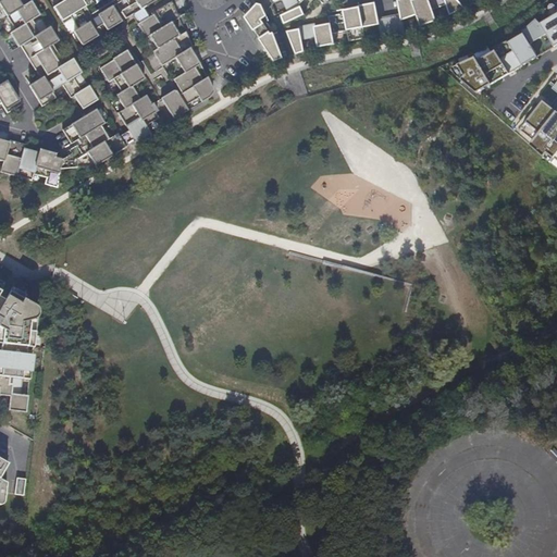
[(0,0),(0,8),(1,10),(0,10),(0,14),(3,13),(13,29),(9,33),(17,46),(20,45),(40,77),(28,85),(41,106),(54,97),(50,90),(61,84),(70,97),(73,95),(82,108),(97,99),(88,85),(81,89),(72,76),(79,72),(71,58),(63,63),(51,44),(57,40),(48,26),(39,32),(31,19),(38,14),(29,0),(21,5),(16,0),(0,0)]
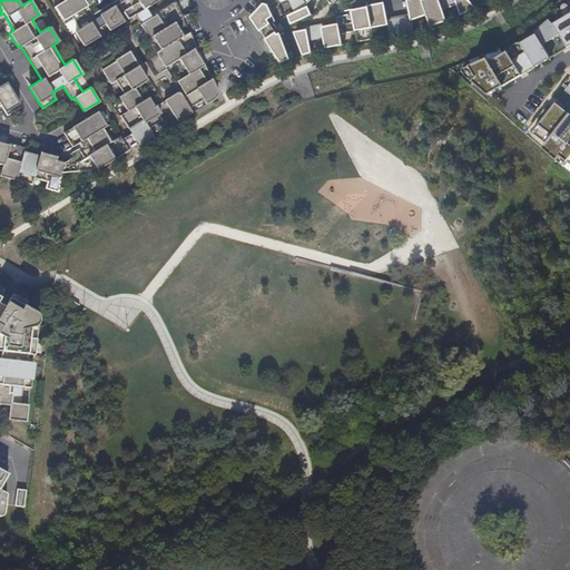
[(108,30),(123,21),(112,6),(99,15),(99,16),(95,19),(87,6),(91,2),(90,0),(62,0),(64,0),(53,7),(64,23),(72,18),(79,29),(74,31),(84,47),(99,37),(95,29),(105,23),(108,30)]
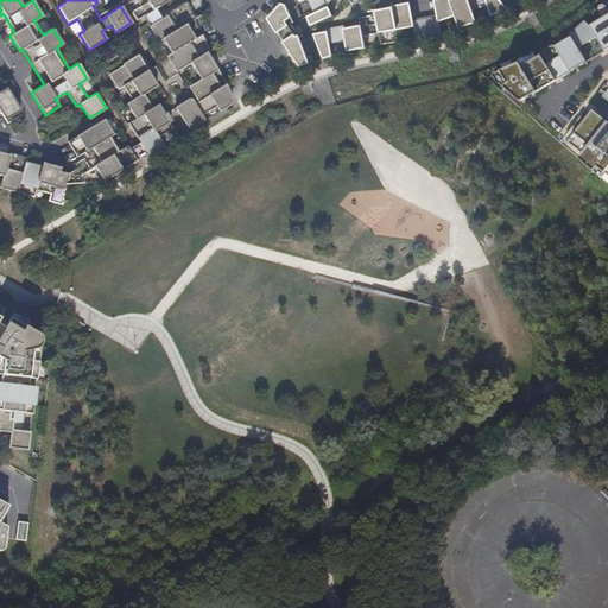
[(147,74),(138,56),(122,65),(122,67),(108,75),(118,90),(122,87),(131,101),(126,105),(134,120),(127,124),(146,156),(162,146),(157,139),(171,130),(176,138),(226,107),(230,100),(215,65),(214,67),(206,52),(209,51),(201,35),(194,38),(184,24),(194,18),(184,0),(168,11),(173,20),(170,23),(164,13),(163,13),(164,16),(149,26),(157,40),(156,42),(166,57),(151,69),(152,71),(147,74)]
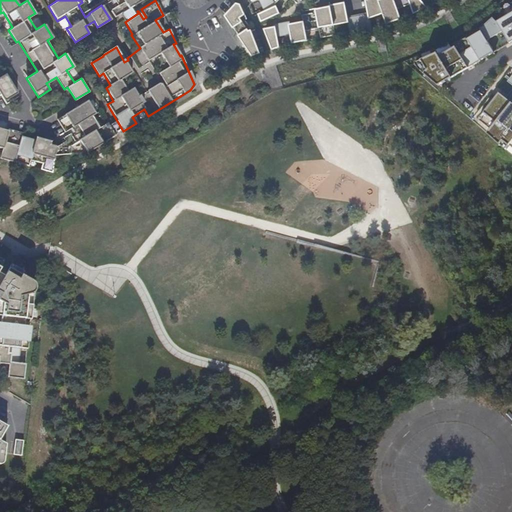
[(114,0),(117,4),(109,9),(114,16),(140,0),(114,0)]
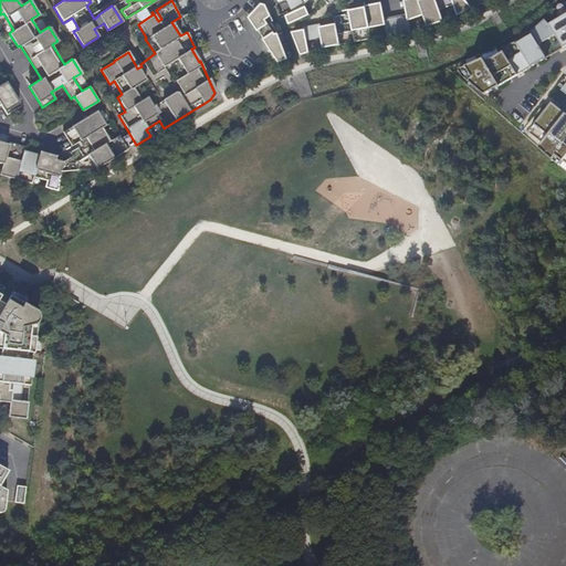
[(268,0),(264,0),(249,18),(279,61),(286,59),(276,32),(273,34),(265,22),(270,21),(269,16),(273,13),(268,0)]
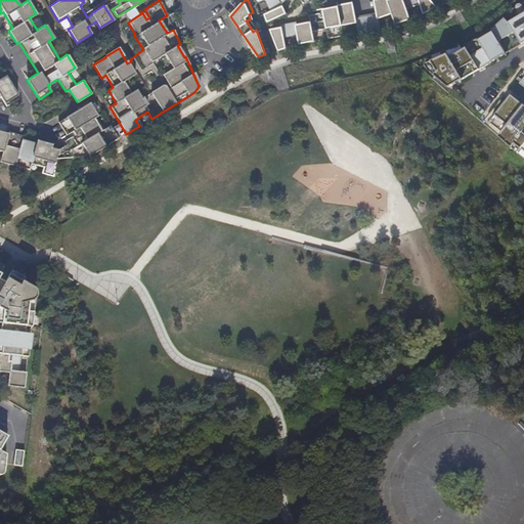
[(269,0),(272,7),(265,10),(268,17),(288,9),(284,0),(269,0)]
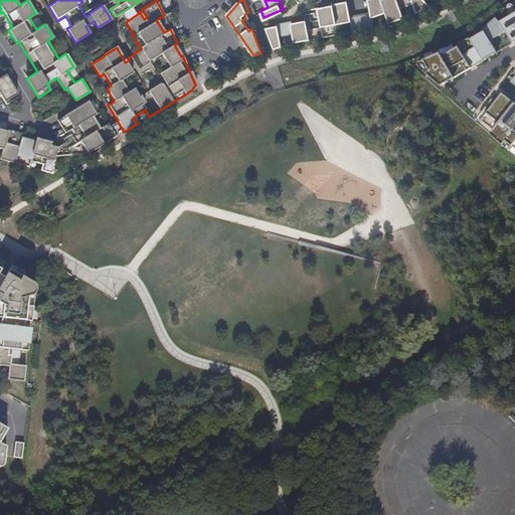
[(370,0),(373,10),(351,16),(352,21),(355,31),(377,26),(375,16),(388,12),(392,22),(407,17),(402,6),(415,1),(418,11),(432,4),(426,0),(370,0)]
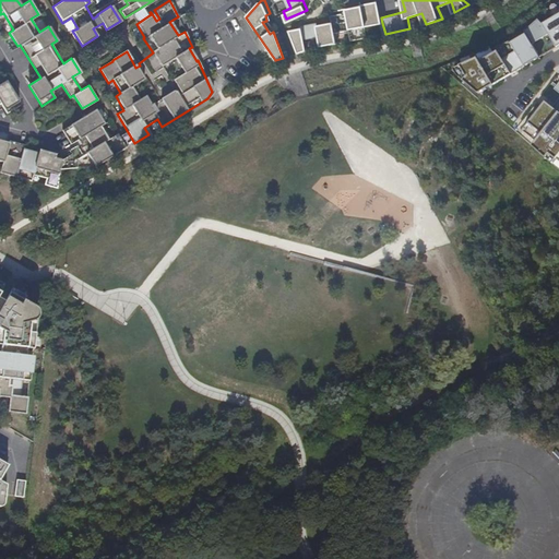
[(333,15),(335,23),(337,32),(351,28),(354,40),(371,36),(368,25),(382,23),(381,18),(378,2),(348,9),(349,16),(345,18),(344,13),(333,15)]
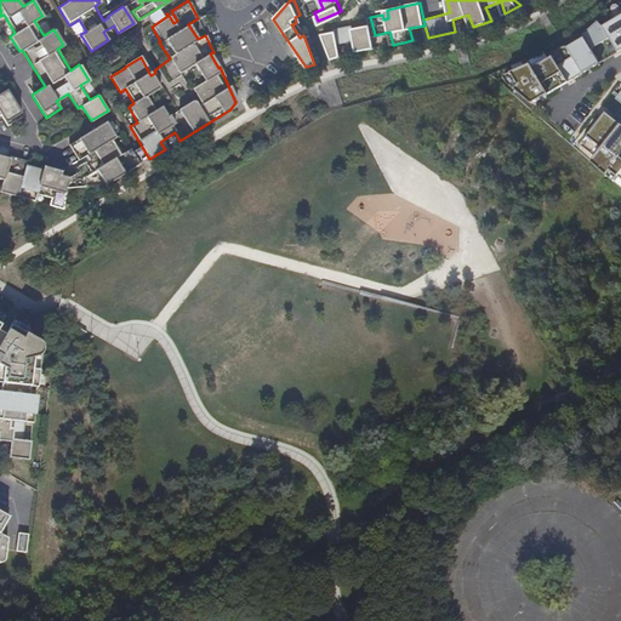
[(530,58),(503,73),(508,81),(531,103),(620,51),(620,6),(608,13),(611,22),(600,30),(597,23),(581,38),(580,43),(567,49),(565,46),(533,63),(530,58)]
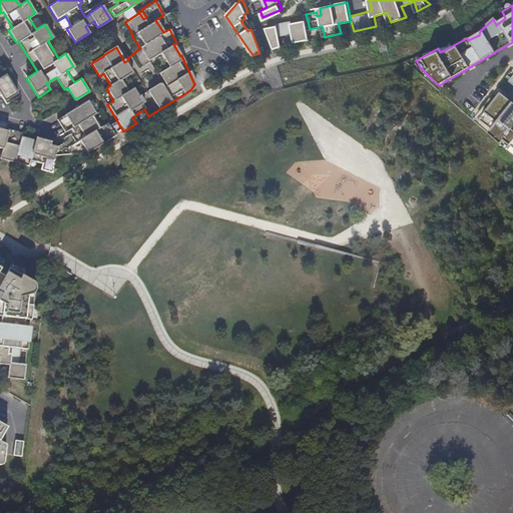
[(268,27),(275,48),(283,45),(281,35),(294,33),(296,42),(312,39),(310,29),(308,21),(268,27)]
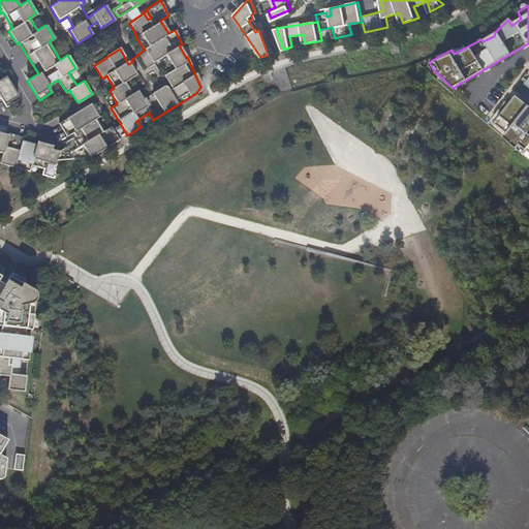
[(516,93),(494,123),(507,132),(504,136),(523,153),(527,149),(528,151),(528,70),(521,80),(528,86),(528,96),(526,101),(516,93)]
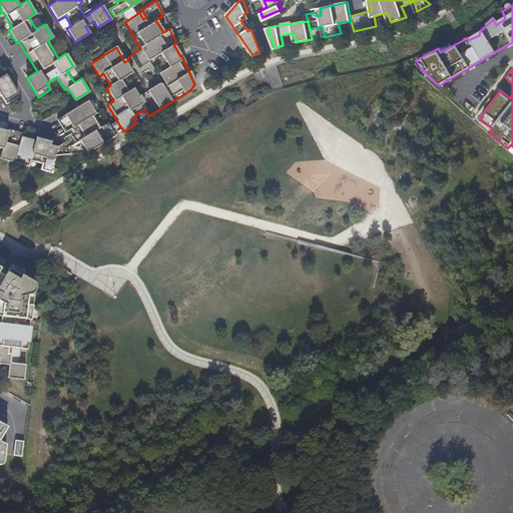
[(0,95),(3,101),(16,93),(4,74),(0,76),(0,95)]
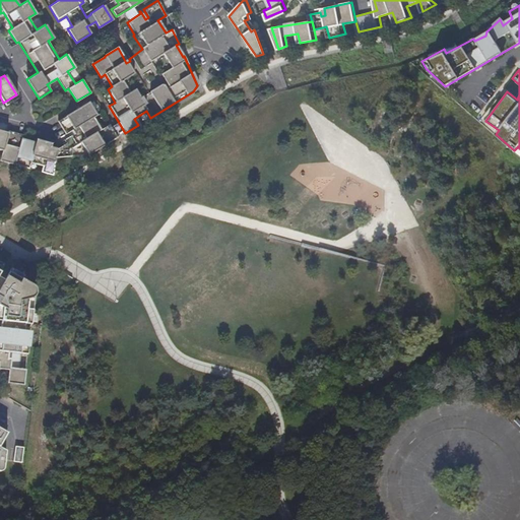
[(41,173),(52,176),(55,157),(71,156),(70,149),(80,143),(88,155),(117,138),(109,125),(100,130),(92,118),(95,116),(87,103),(57,122),(65,135),(71,131),(73,134),(63,140),(65,143),(57,149),(50,147),(51,144),(37,140),(36,143),(21,139),(22,135),(8,131),(7,133),(0,131),(0,150),(2,151),(0,157),(0,160),(28,169),(30,163),(42,167),(41,173)]
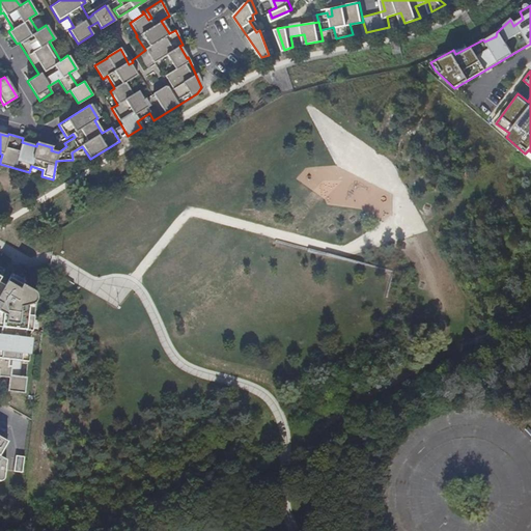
[(26,284),(12,276),(0,297),(0,330),(10,332),(9,339),(0,338),(0,353),(2,354),(1,361),(22,363),(29,363),(32,341),(25,340),(26,333),(33,334),(34,318),(28,317),(29,308),(30,308),(32,307),(33,307),(34,306),(35,305),(36,304),(36,303),(36,302),(36,301),(36,300),(36,299),(36,298),(35,297),(34,296),(34,295),(33,295),(23,288),(26,284)]
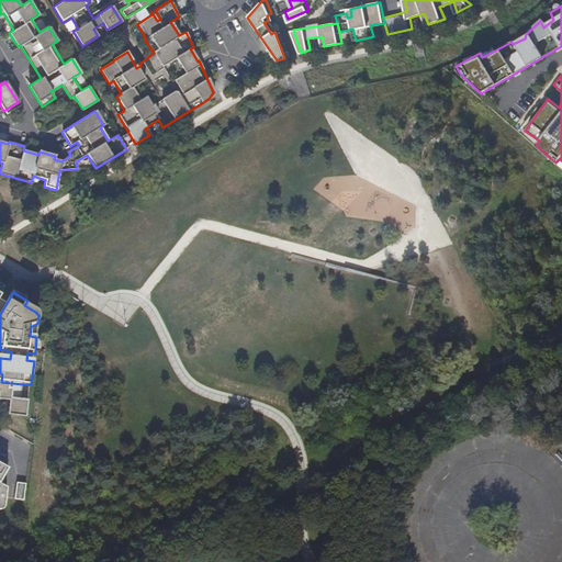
[(1,382),(0,382),(0,393),(0,394),(0,397),(0,401),(12,402),(11,416),(29,417),(30,402),(21,401),(23,384),(1,382)]
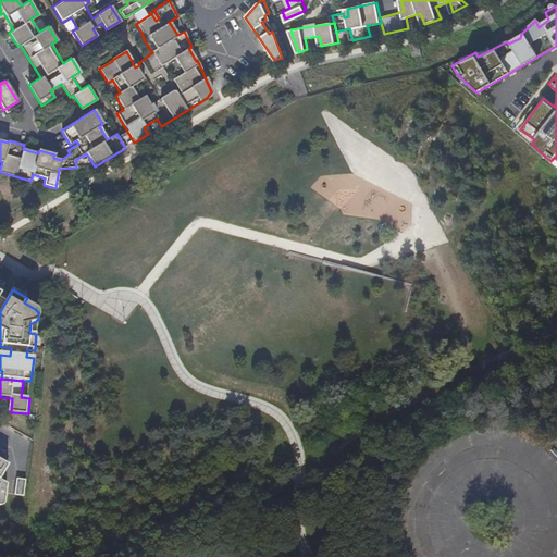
[(14,494),(23,495),(25,479),(16,478),(14,494)]
